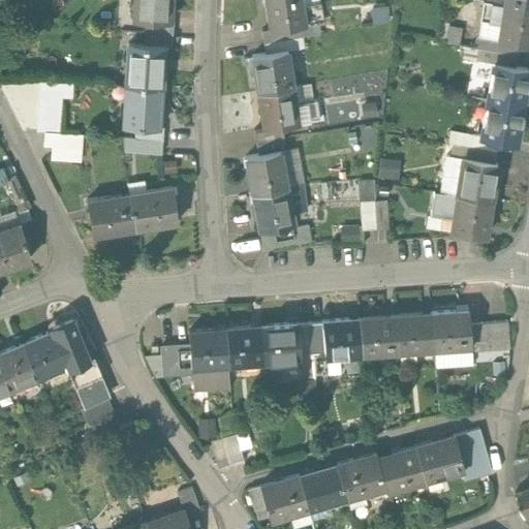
[(169,0),(133,0),(132,19),(145,20),(167,21),(168,5),(169,5),(169,0)]
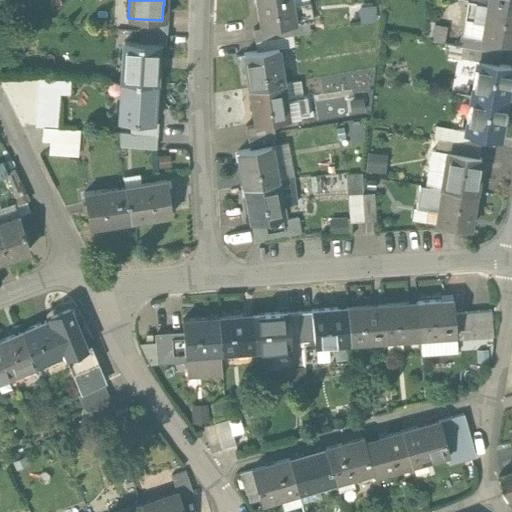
[(257,0),(261,29),(307,22),(312,21),(308,0),(257,0)]
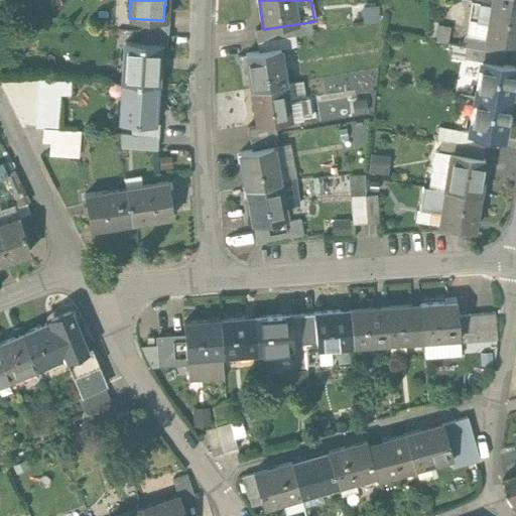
[(491,3),(473,0),(470,0),(468,15),(488,19),(491,3)]
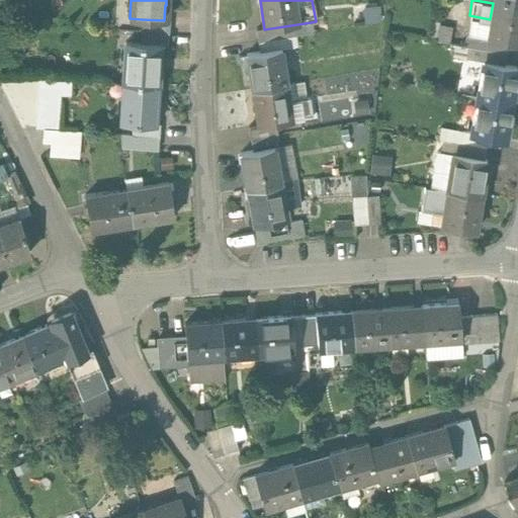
[(376,3),(362,5),(364,21),(378,20),(376,3)]
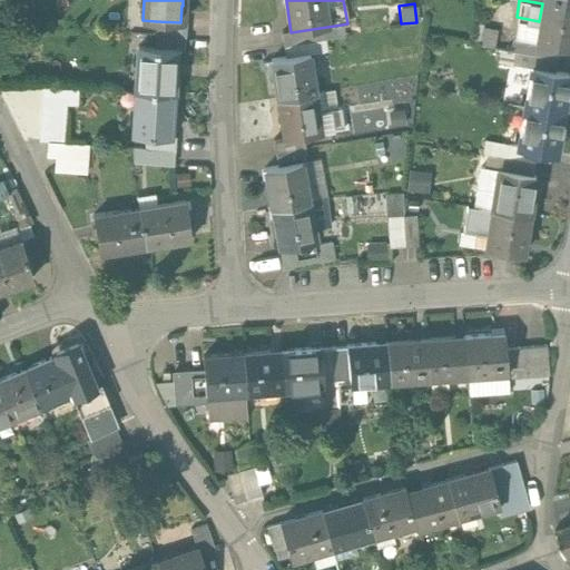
[(569,8),(542,3),(539,21),(536,41),(558,45),(569,46),(569,8)]
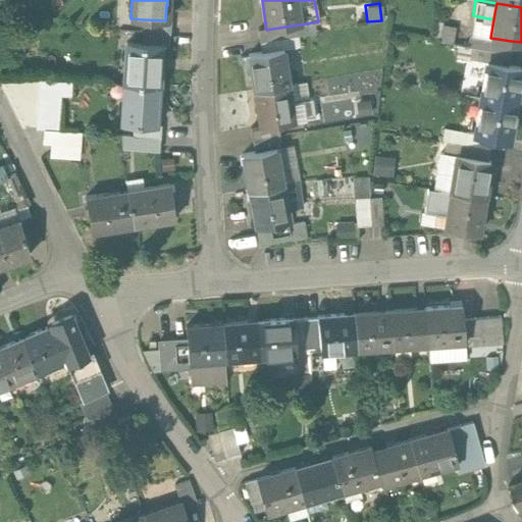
[(493,19),(473,15),(470,35),(485,37),(490,38),(493,19)]
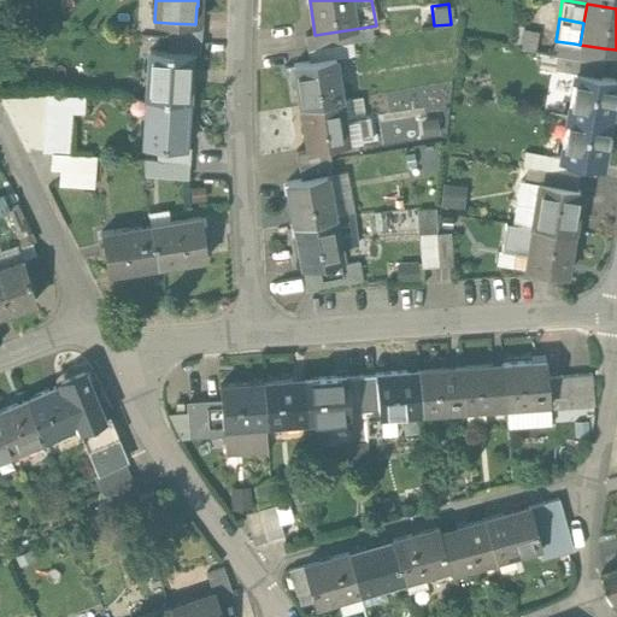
[(195,24),(169,23),(169,37),(200,39),(201,24),(195,24)]
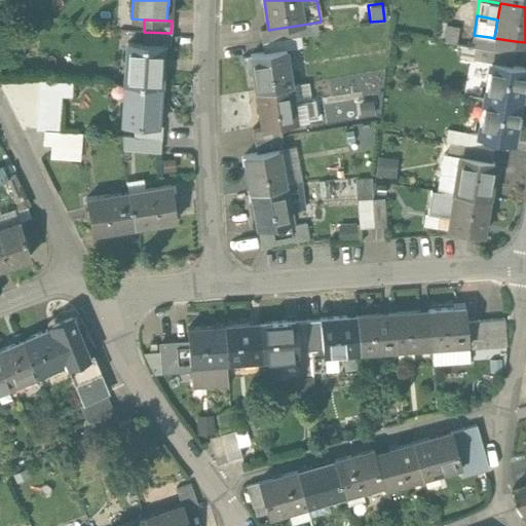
[(268,30),(260,31),(262,42),(300,36),(316,34),(315,23),(268,30)]
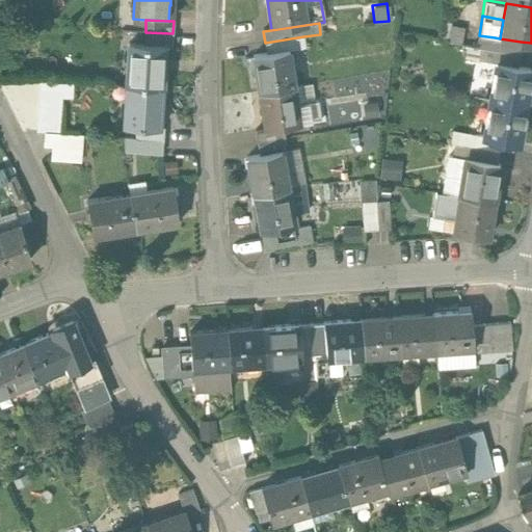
[(461,29),(448,27),(445,42),(459,45),(461,29)]
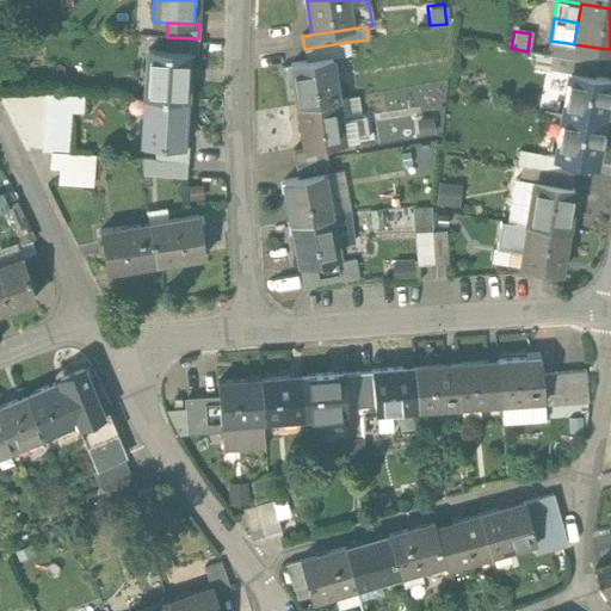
[(198,38),(167,37),(166,51),(186,51),(198,53),(198,38)]
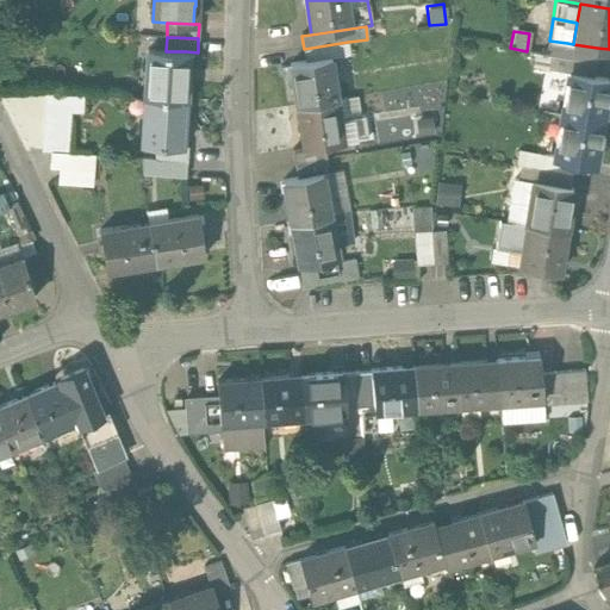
[(348,42),(304,49),(305,63),(329,58),(335,57),(349,55),(348,42)]
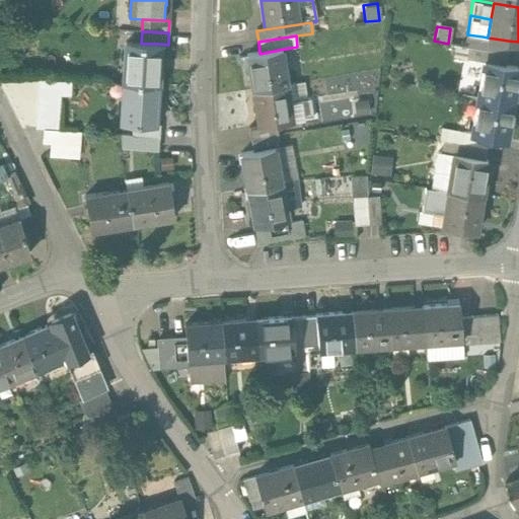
[(488,38),(483,36),(479,49),(506,54),(508,41),(488,38)]
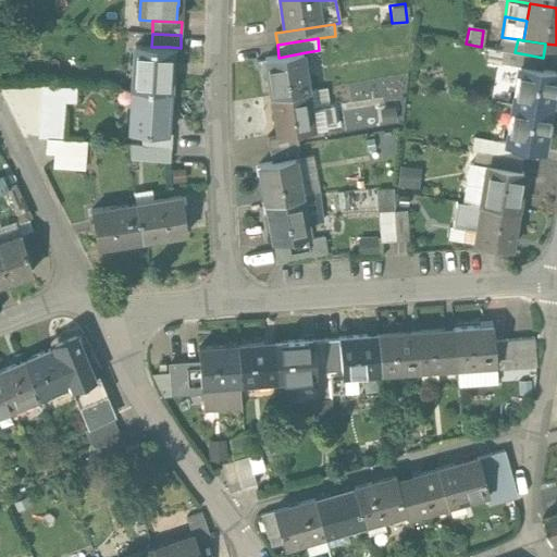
[(151,47),(135,46),(133,73),(135,74),(135,88),(169,90),(170,63),(169,63),(170,47),(151,47)]
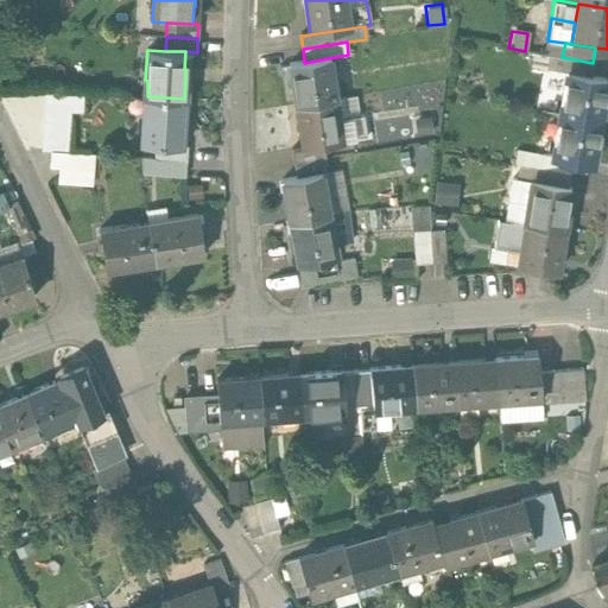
[(562,57),(533,52),(531,67),(559,74),(562,57)]
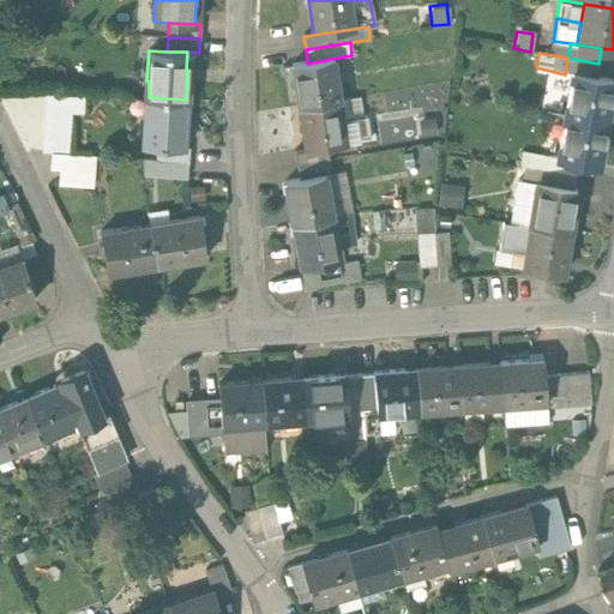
[(599,64),(567,58),(565,74),(572,74),(596,77),(599,64)]
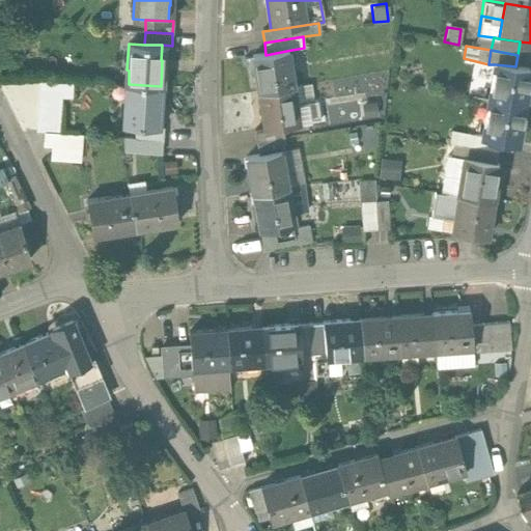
[(266,55),(252,57),(258,92),(292,87),(286,51),(266,55)]
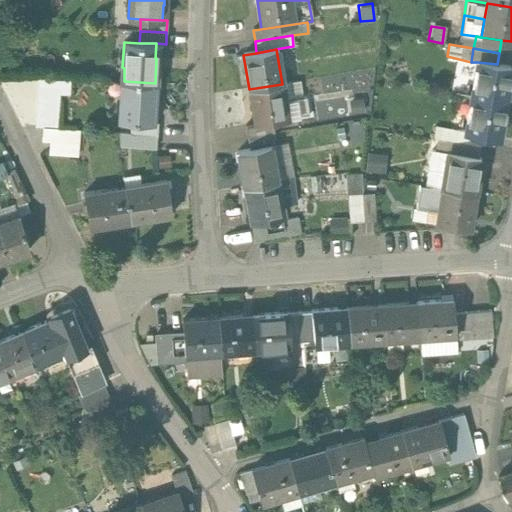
[(497,64),(477,62),(471,96),(503,101),(509,67),(497,64)]
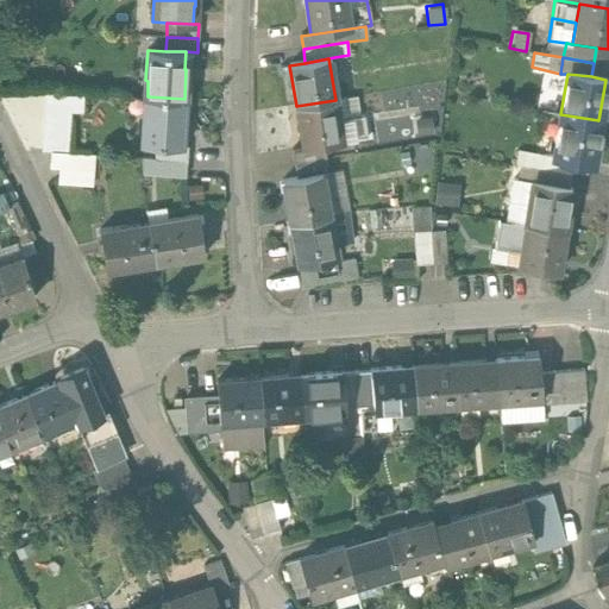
[(184,99),(148,96),(146,112),(144,112),(143,142),(157,143),(182,145),(182,140),(181,140),(181,124),(183,124),(184,99)]
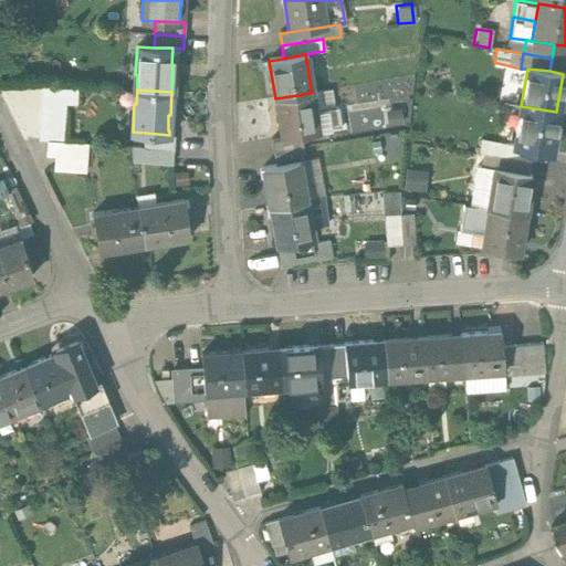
[(312,93),(275,98),(282,138),(300,135),(341,127),(338,107),(315,111),(312,93)]
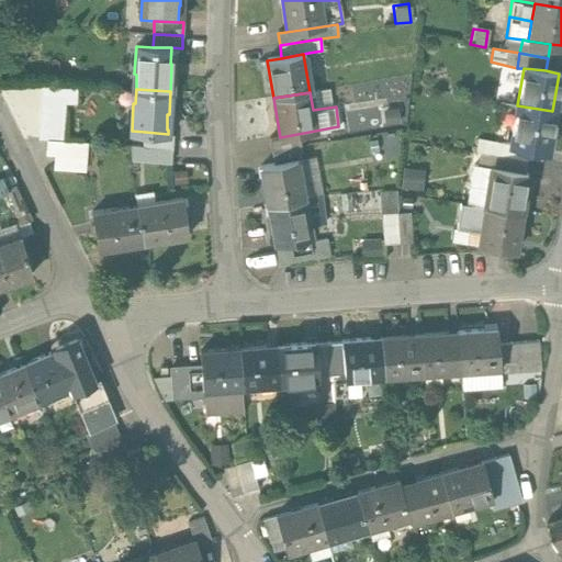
[(65,103),(41,102),(38,139),(63,141),(65,103)]
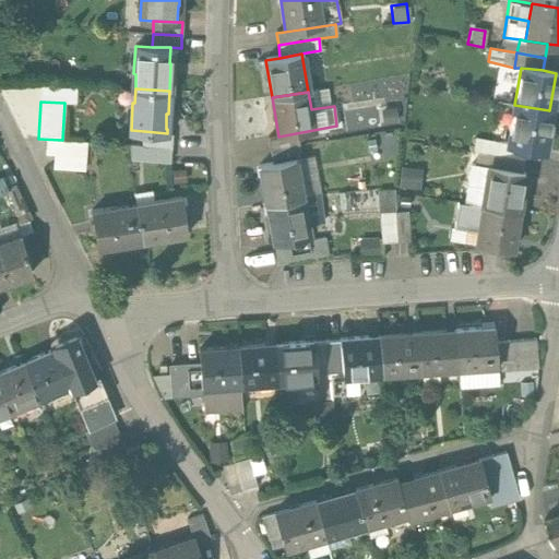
[(549,110),(514,105),(508,143),(524,145),(543,149),(549,110)]
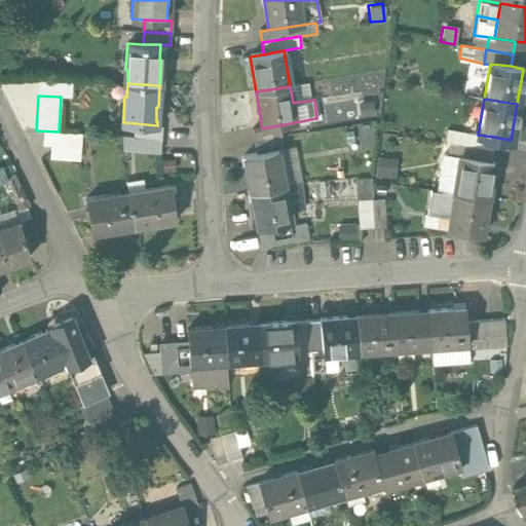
[(365,101),(358,101),(359,113),(373,112),(372,100),(365,101)]
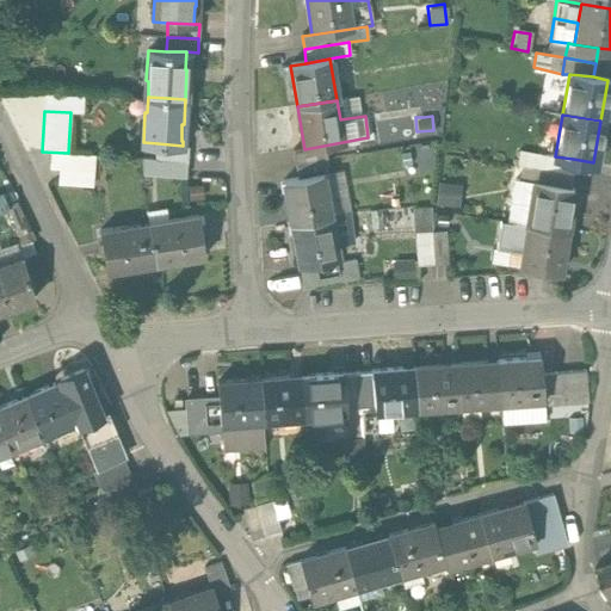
[(183,146),(158,143),(158,159),(187,161),(189,146),(183,146)]
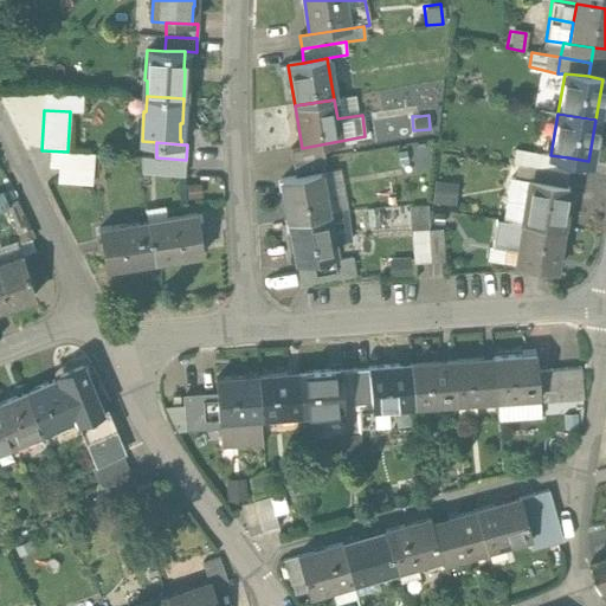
[(302,148),(291,149),(294,162),(323,158),(321,144),(302,148)]
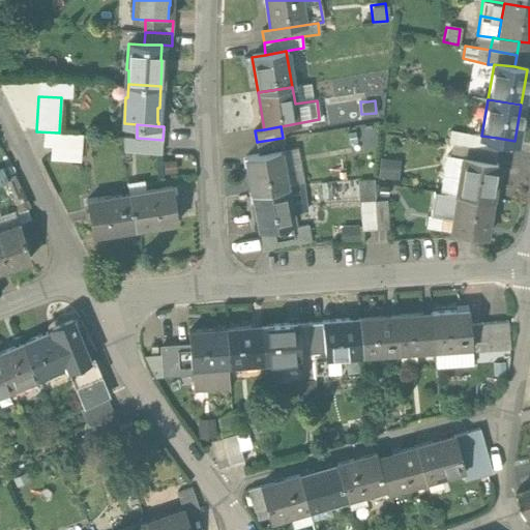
[(471,135),(449,131),(447,143),(469,147),(471,135)]
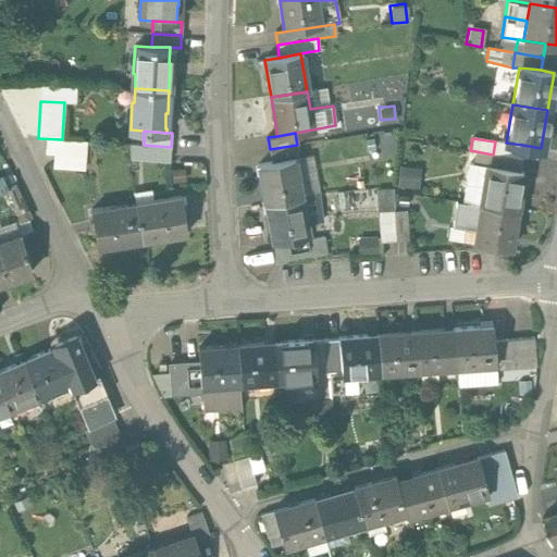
[(67,141),(44,153),(51,166),(74,155),(67,141)]
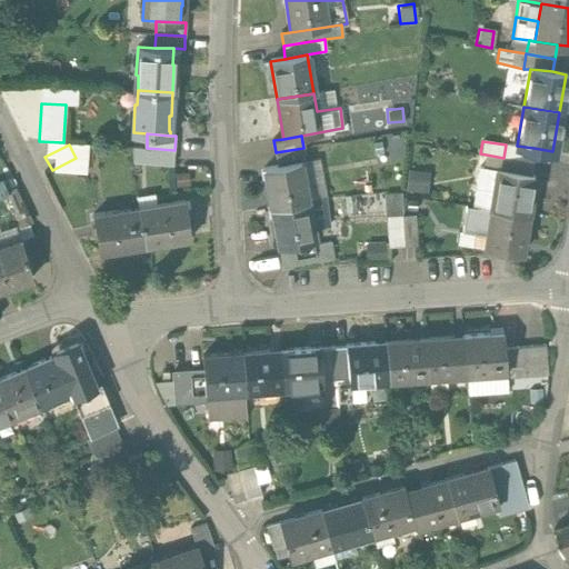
[(517,146),(506,145),(503,158),(532,161),(533,148),(517,146)]
